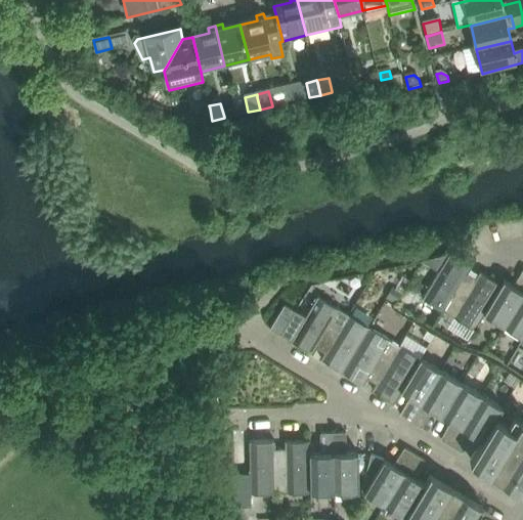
[(209,105),(198,109),(201,123),(202,123),(212,121),(210,109),(209,105)]
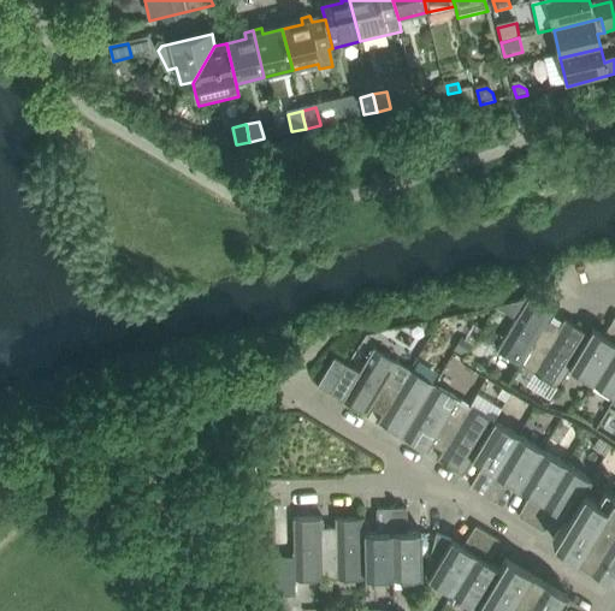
[(498,309),(497,312),(516,324),(508,338),(498,354),(524,369),(536,350),(547,356),(556,340),(551,338),(550,338),(556,328),(551,325),(556,316),(530,301),(498,309)]
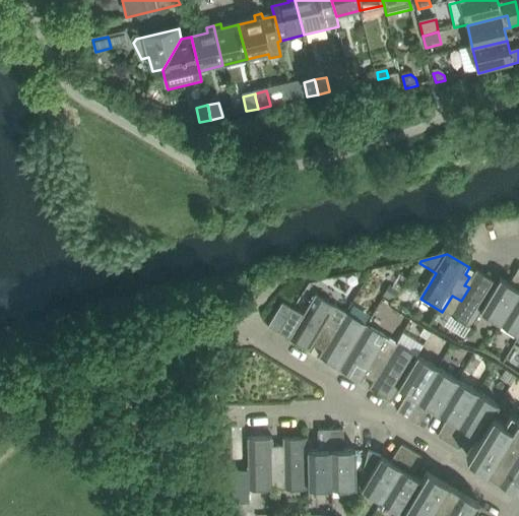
[(442,312),(471,329),(498,284),(477,272),(473,279),(469,277),(464,285),(469,287),(461,301),(452,296),(442,312)]
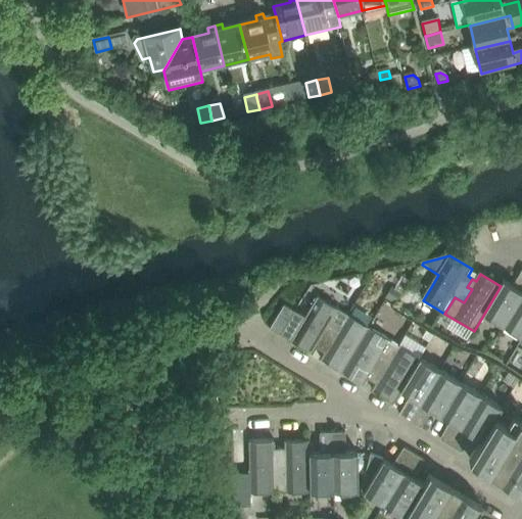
[(484,317),(504,328),(521,298),(521,274),(514,288),(504,282),(501,286),(474,331),(475,332),(484,317)]
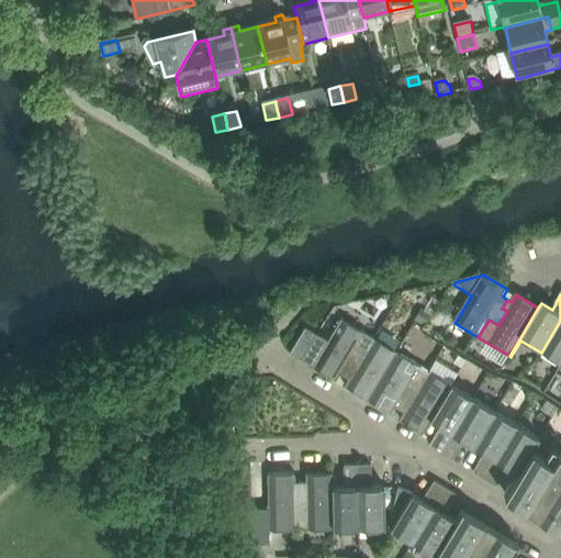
[(414,322),(426,330),(433,317),(421,311),(414,322)]
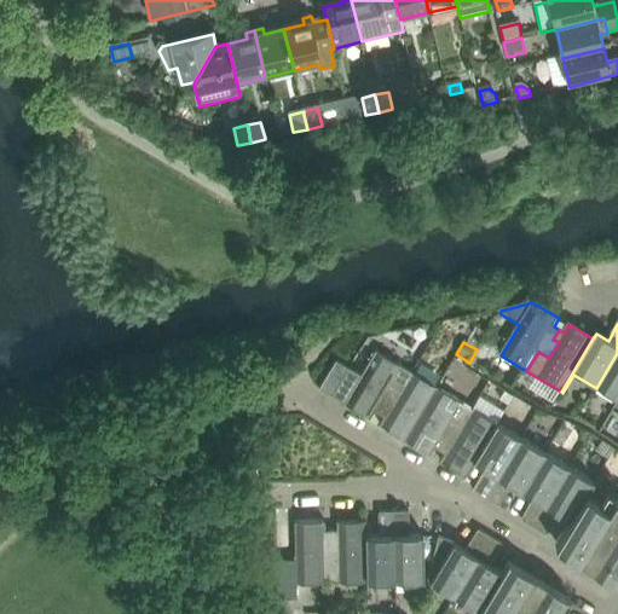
[(376,413),(381,417),(386,407),(381,404),(391,387),(402,394),(414,375),(377,353),(362,378),(350,371),(333,399),(371,422),(376,413)]
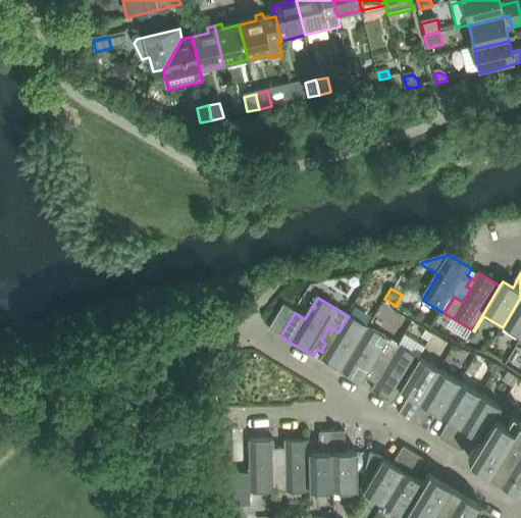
[(520,298),(503,327),(520,338),(520,298)]
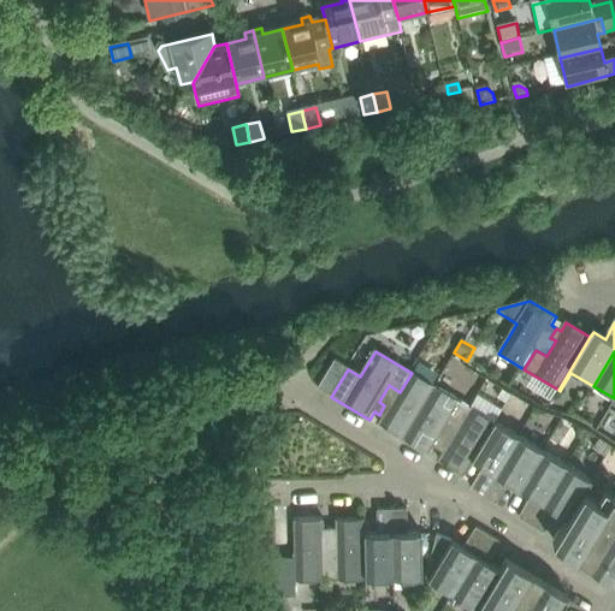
[(336,361),(319,389),(331,397),(348,368),(336,361)]
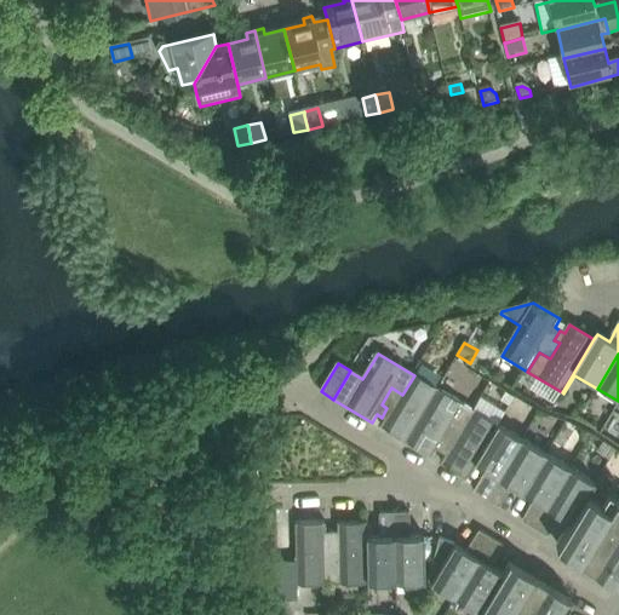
[(382,429),(407,443),(439,391),(414,375),(402,395),(391,388),(382,404),(387,408),(382,418),(387,420),(382,429)]
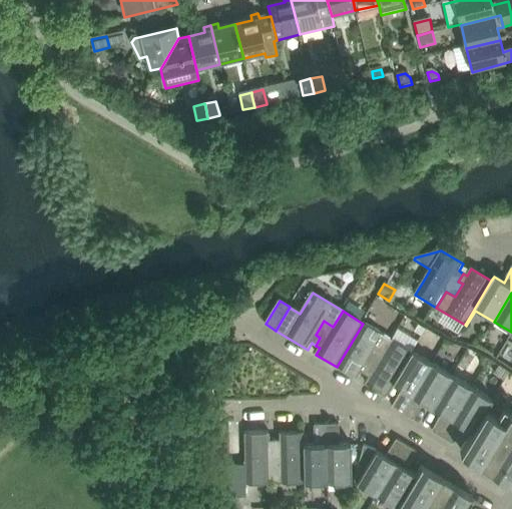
[(362,373),(366,376),(370,368),(366,365),(374,351),(384,357),(393,342),(363,324),(337,367),(358,380),(362,373)]
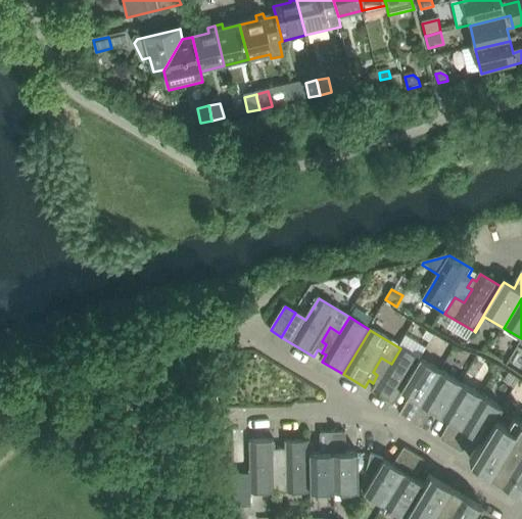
[(373,392),(393,405),(421,360),(400,348),(391,364),(381,358),(373,372),(377,375),(373,383),(377,385),(373,392)]
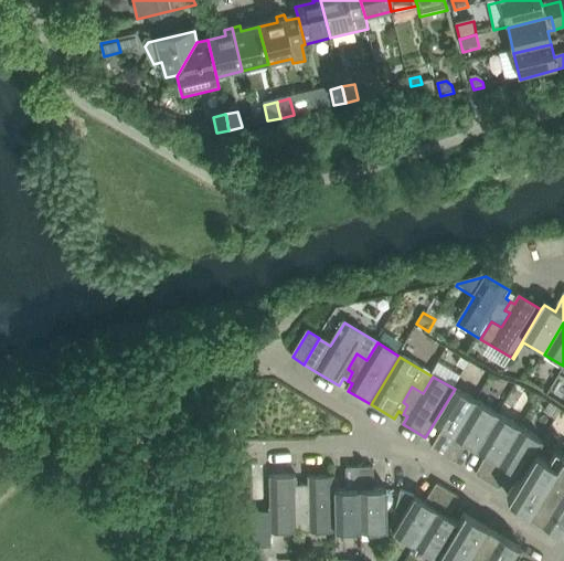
[(432,450),(443,457),(477,403),(455,389),(425,437),(426,437),(434,425),(444,431),(432,450)]
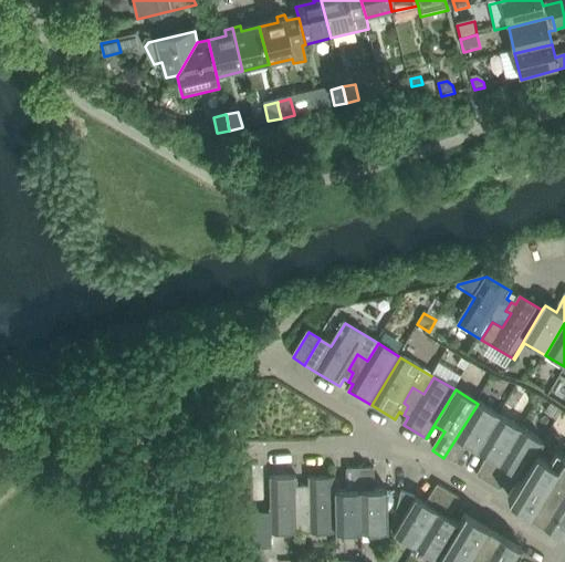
[(533,396),(529,403),(535,407),(540,399),(533,396)]
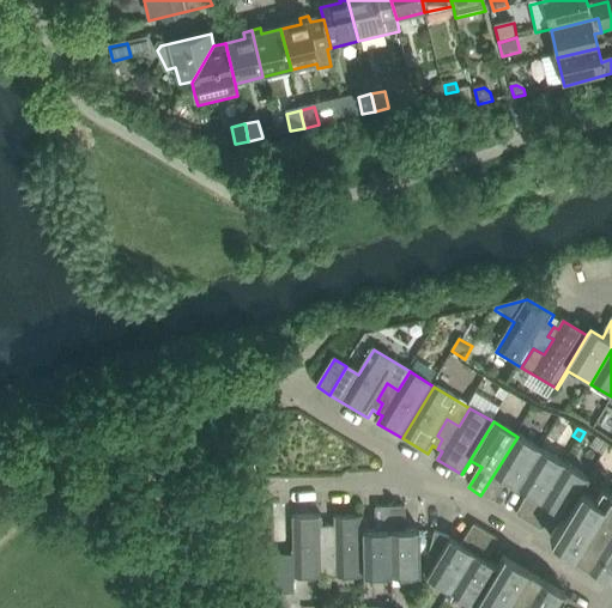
[(506,482),(517,488),(541,451),(517,437),(480,496),(494,503),(506,482)]
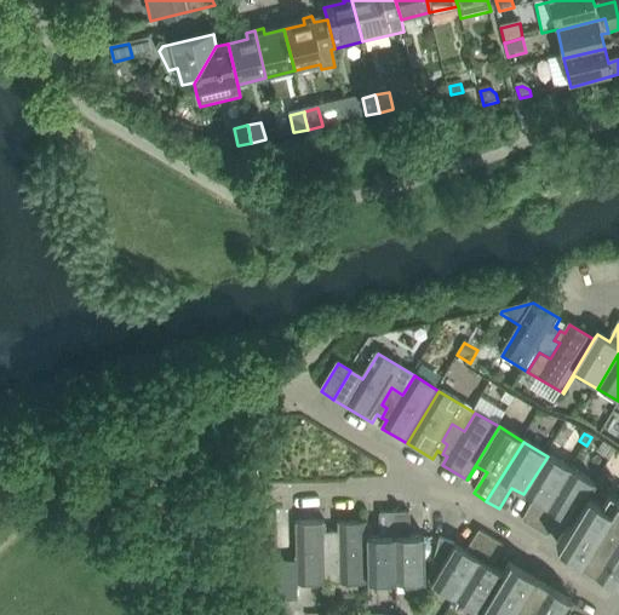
[(605,444),(597,454),(611,463),(617,453),(605,444)]
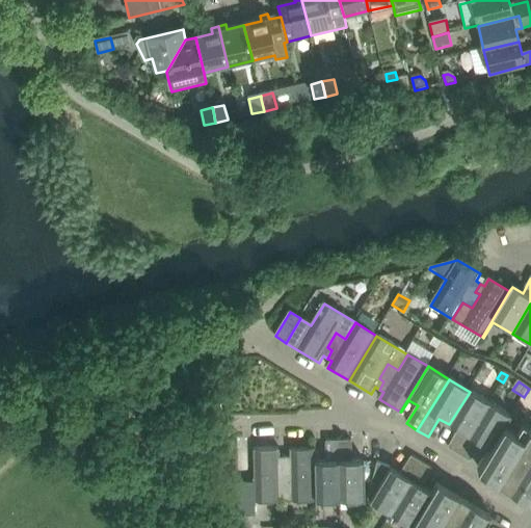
[(448,449),(458,455),(490,404),(470,392),(449,424),(459,430),(448,449)]
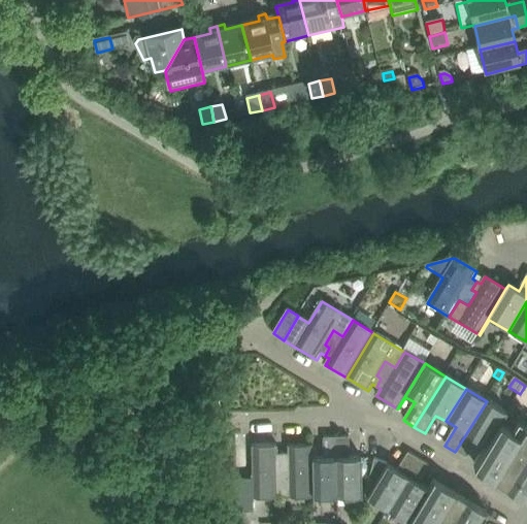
[(476,440),(486,446),(487,447),(506,414),(487,401),(455,452),(466,458),(476,440)]
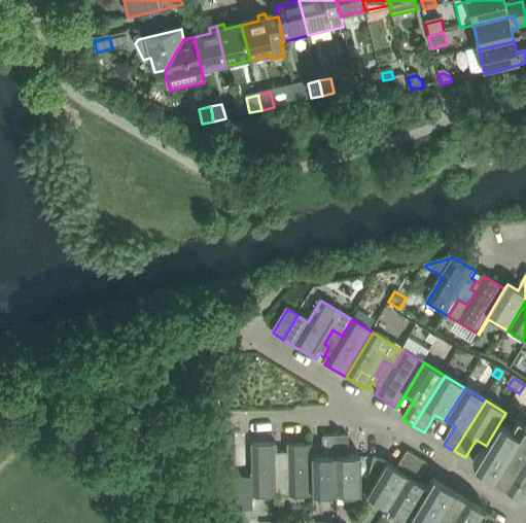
[(486,446),(485,445),(472,465),(525,496),(525,426),(524,426),(519,436),(499,424),(506,413),(505,413),(486,446)]
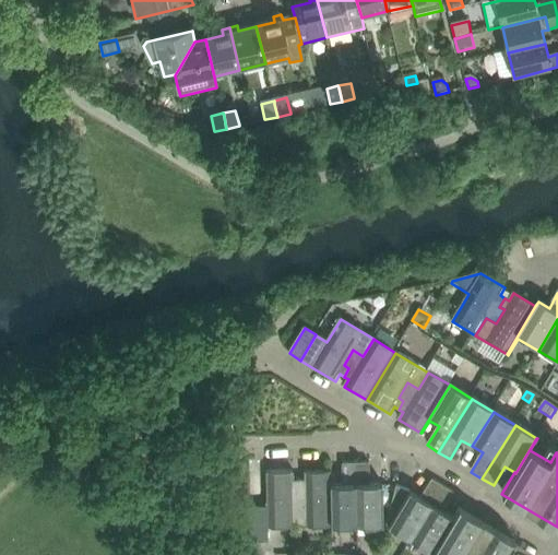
[(332,472),(333,528),(358,528),(357,464),(344,464),(344,486),(333,486),(332,472)]
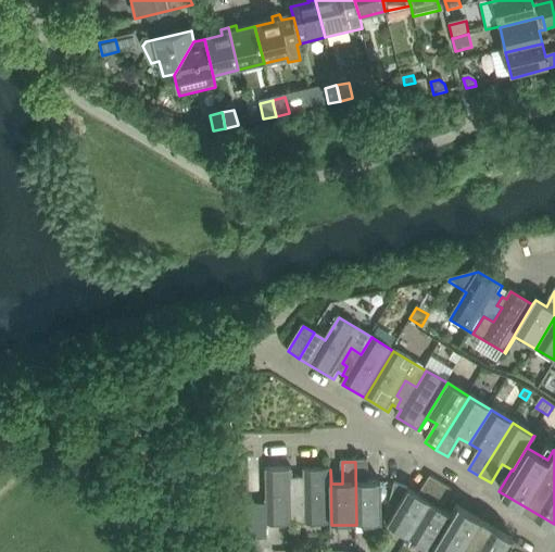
[(368,462),(355,462),(356,525),(381,524),(380,483),(368,484),(368,462)]
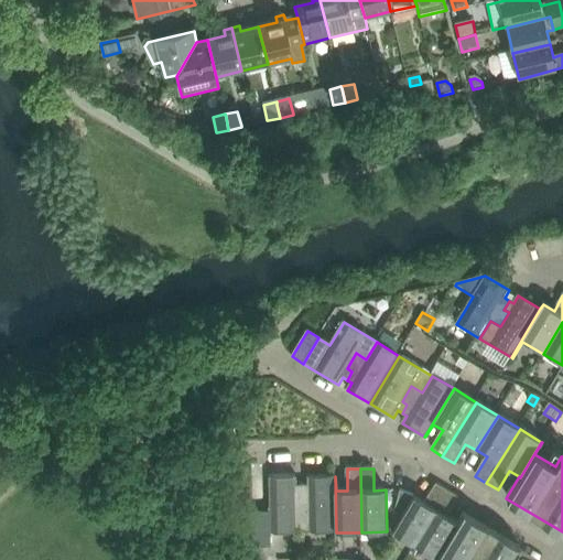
[(309,486),(303,486),(303,498),(309,497),(310,514),(298,514),(299,534),(336,532),(335,476),(307,476),(309,486)]
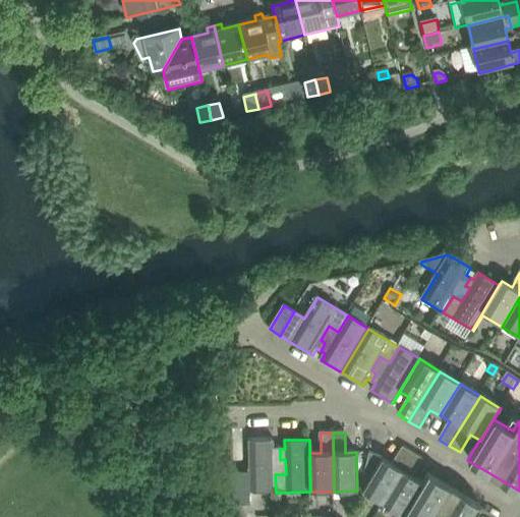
[(280,460),(280,449),(275,449),(275,441),(249,441),(250,494),(276,493),(275,474),(286,474),(285,459),(280,460)]
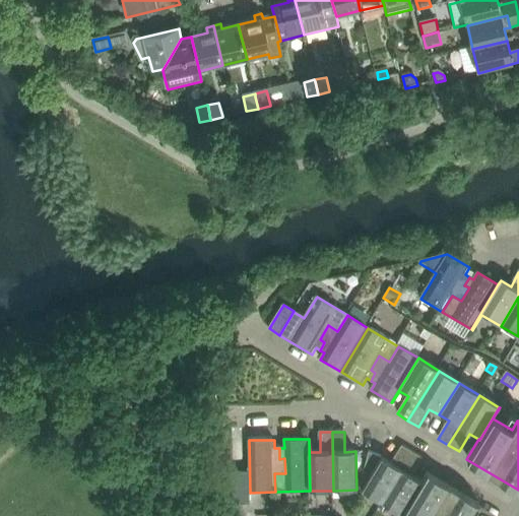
[(369,453),(359,489),(363,491),(383,503),(413,453),(403,447),(392,464),(382,458),(376,456),(369,453)]
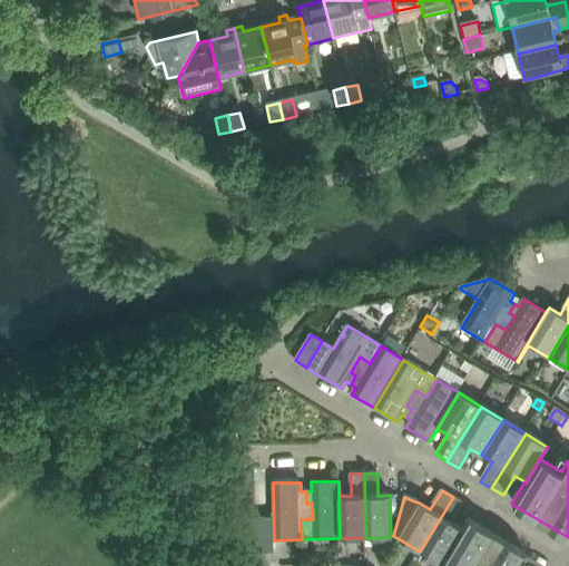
[(420,552),(441,565),(444,565),(464,529),(463,528),(453,523),(464,504),(453,497),(420,552)]
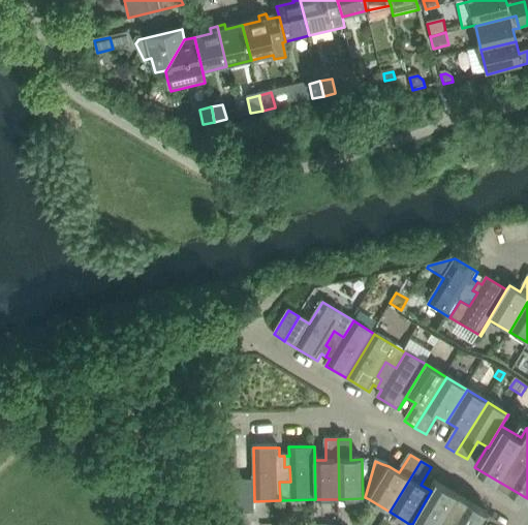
[(431,491),(412,524),(480,524),(488,513),(436,482),(430,490),(431,491)]
